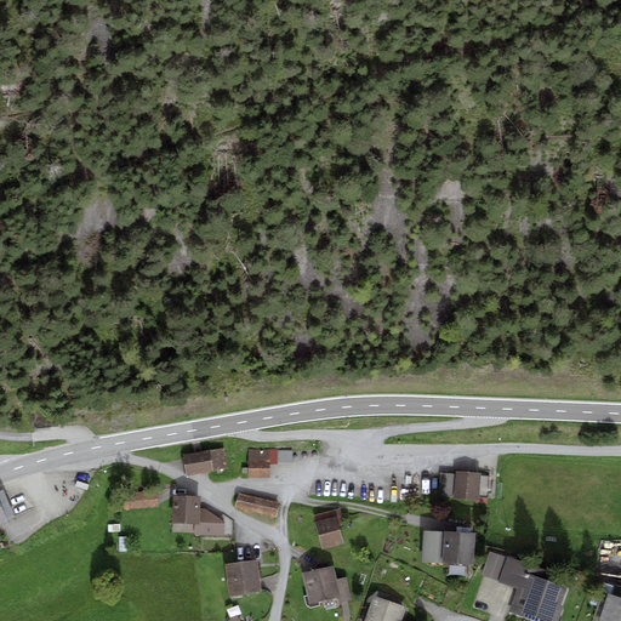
[(224,448),(183,455),(187,474),(227,468),(224,448)]
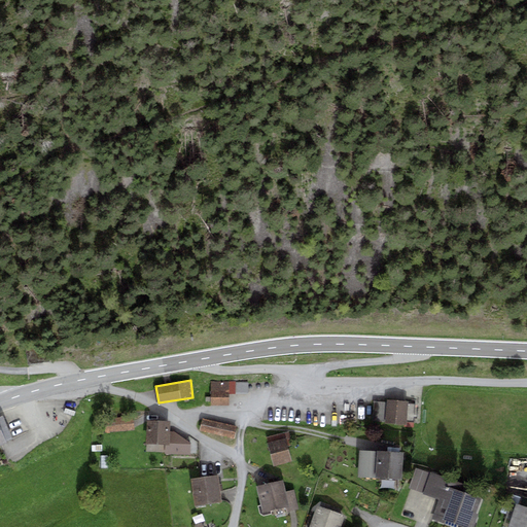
[(211,405),(230,405),(230,394),(235,394),(235,382),(235,381),(211,382),(211,405)]
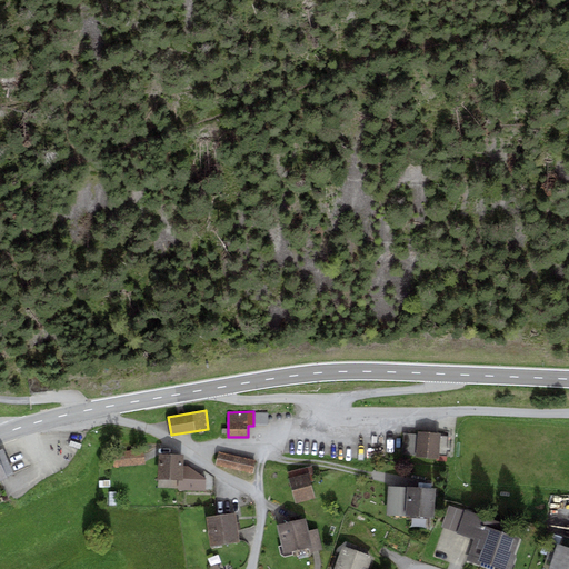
[(268,412),(253,412),(253,426),(268,426),(268,412)]
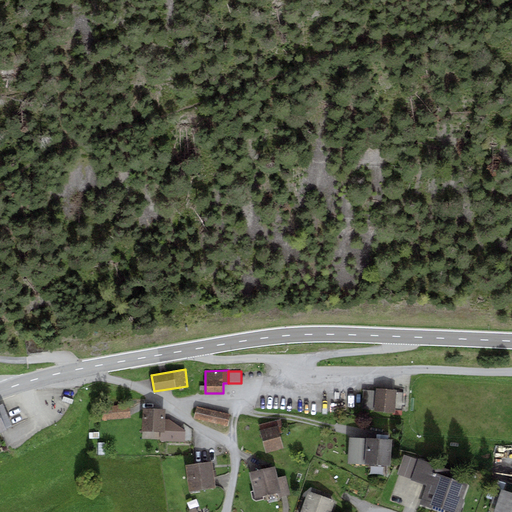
[(375,409),(376,390),(363,389),(361,408),(375,409)]
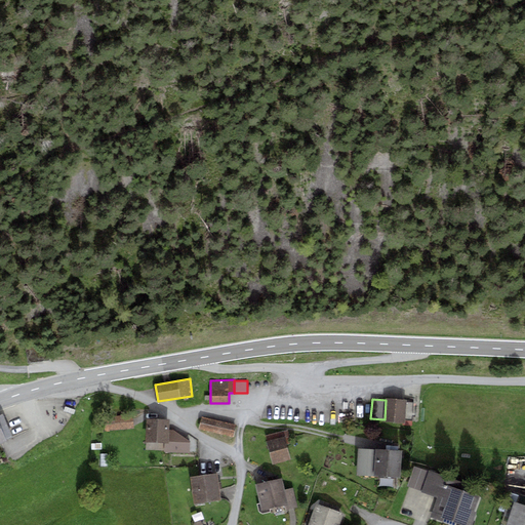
[(406,400),(386,399),(386,400),(385,419),(385,421),(404,423),(404,419),(412,420),(413,403),(406,402),(406,400)]
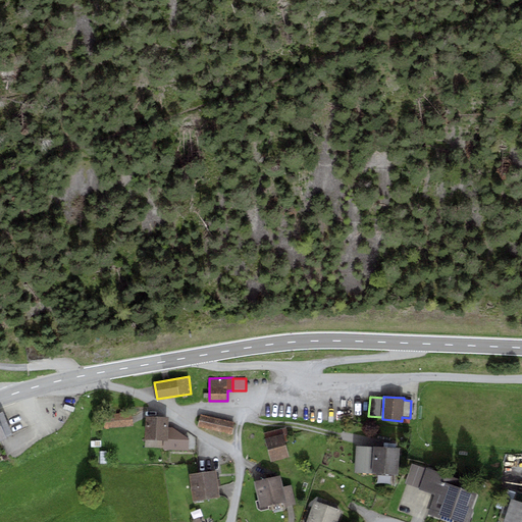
[(0,439),(12,435),(2,412),(0,412),(0,439)]
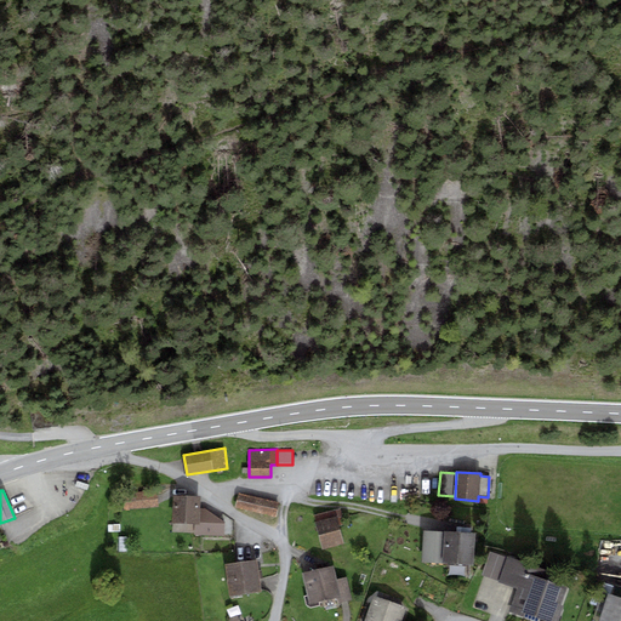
[(158,491),(124,495),(126,511),(159,507),(158,491)]
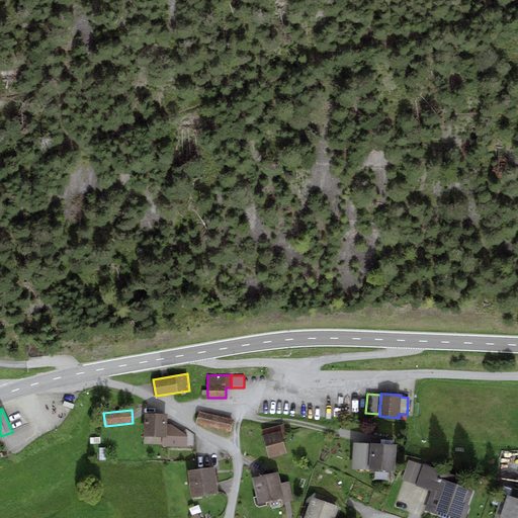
[(198,422),(231,430),(234,420),(200,412),(198,422)]
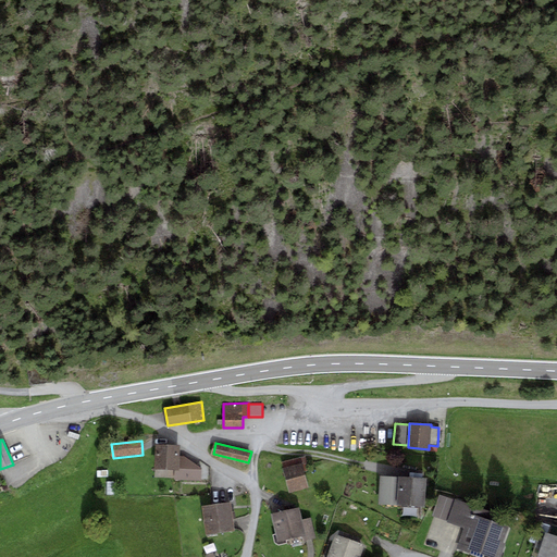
[(156,444),(155,469),(176,470),(177,456),(177,445),(156,444)]
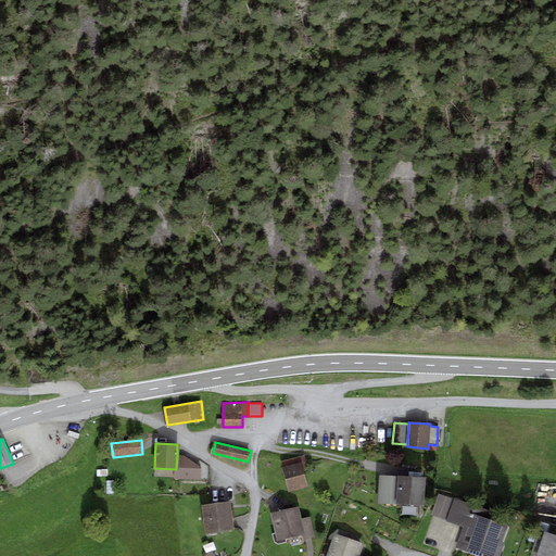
[(184,455),(177,455),(176,469),(176,480),(201,480),(201,467),(184,455)]
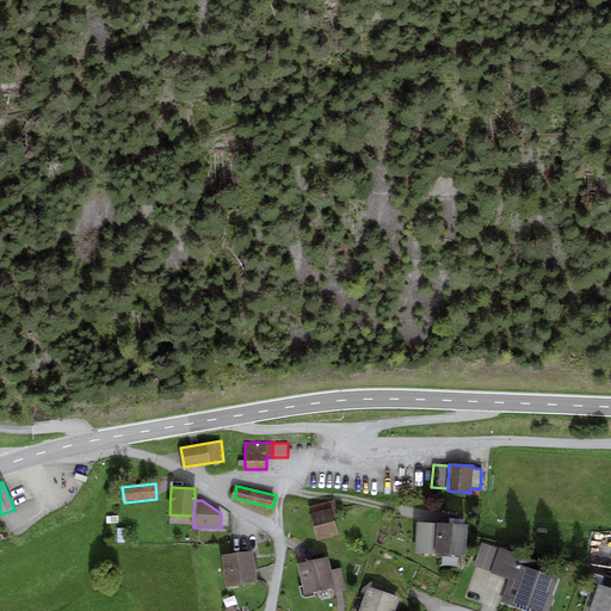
[(310,514),(319,542),(340,536),(334,517),(340,516),(335,500),(309,507),(312,513),(310,514)]
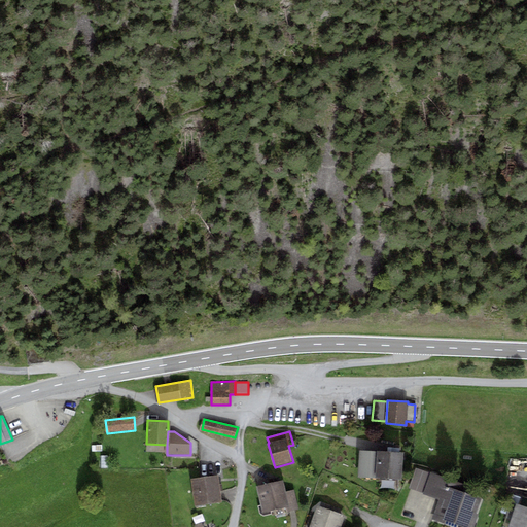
[(387,452),(359,451),(358,478),(400,480),(402,453),(399,453),(399,448),(387,447),(387,452)]
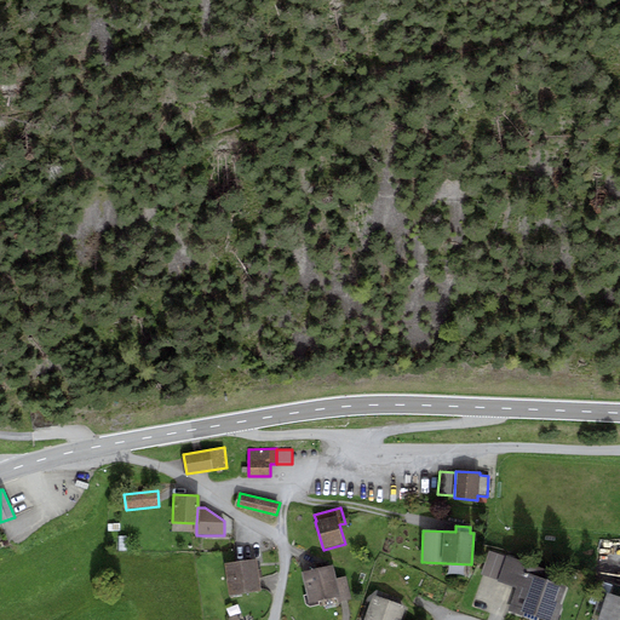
[(489,551),(481,574),(498,580),(506,557),(489,551)]
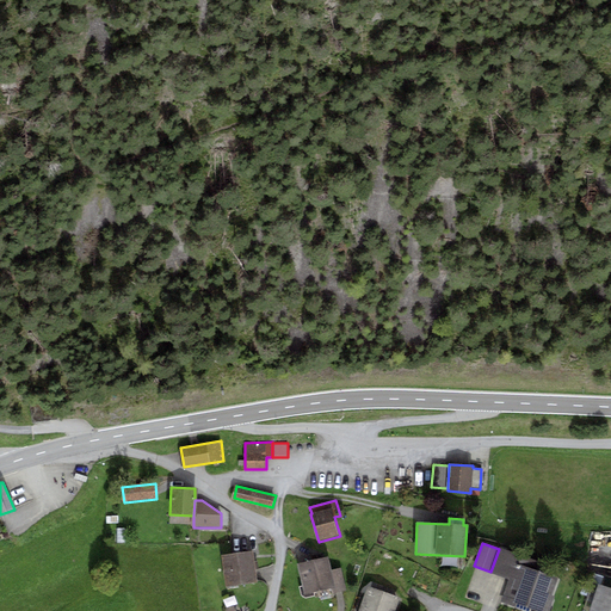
[(499,602),(525,610),(526,610),(529,608),(539,610),(549,610),(554,598),(551,596),(557,578),(539,571),(542,563),(499,548),(499,549),(491,572),(491,573),(507,579),(499,602)]
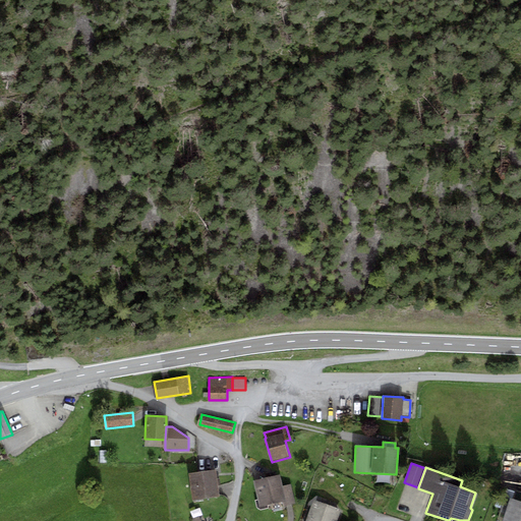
[(189,474),(193,501),(219,496),(218,485),(221,484),(220,478),(216,478),(215,470),(189,474)]
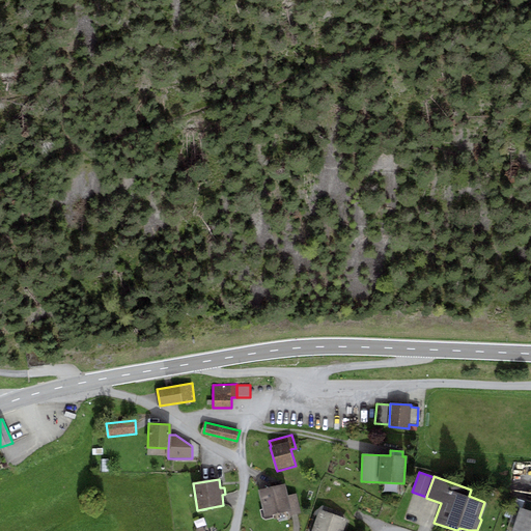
[(284,484),(259,490),(266,515),(290,510),(287,496),(284,484)]
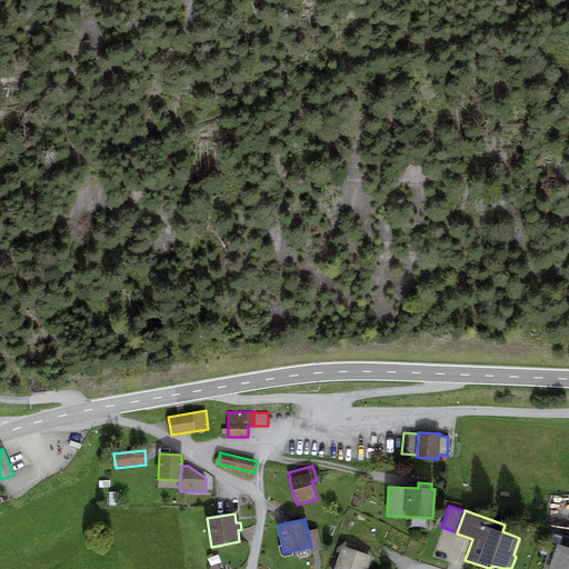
[(317,529),(308,531),(311,547),(312,552),(322,550),(317,529)]
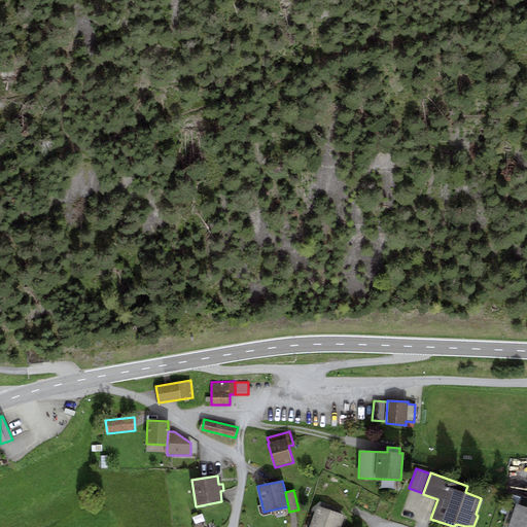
[(512,516),(507,526),(526,526),(526,506),(507,499),(502,513),(512,516)]
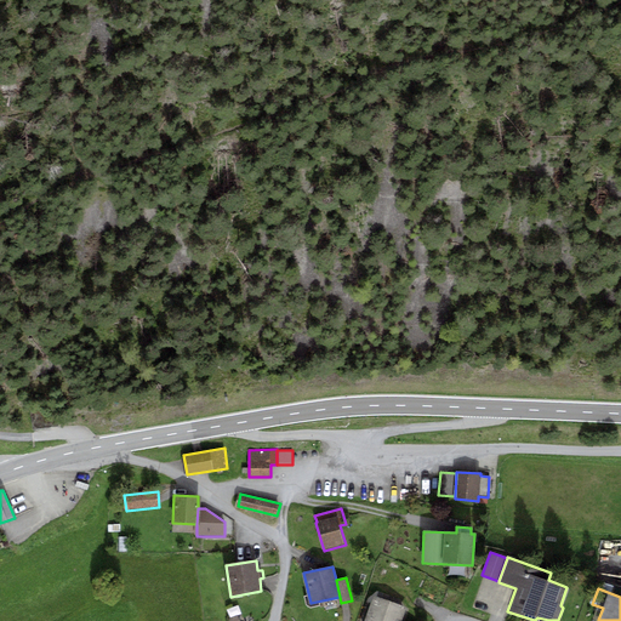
[(402,620),(408,607),(374,596),(364,620),(402,620)]
